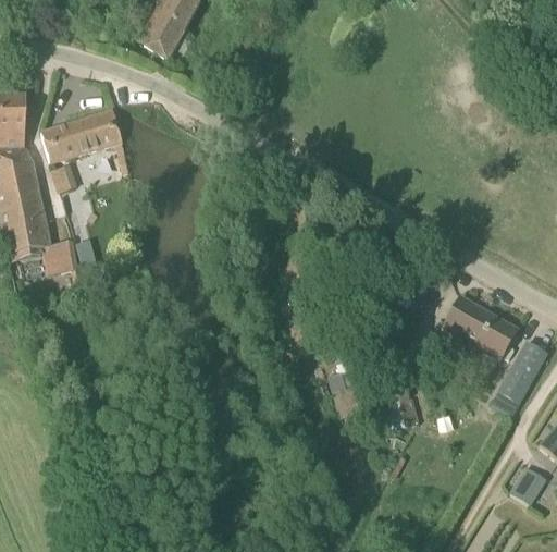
[(159,0),(136,40),(144,45),(168,58),(200,0),(159,0)]
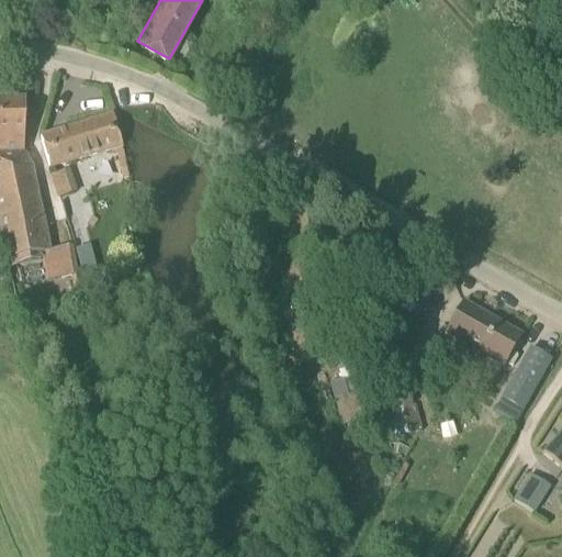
[(26,151),(26,96),(0,95),(0,151),(19,151),(26,151)]
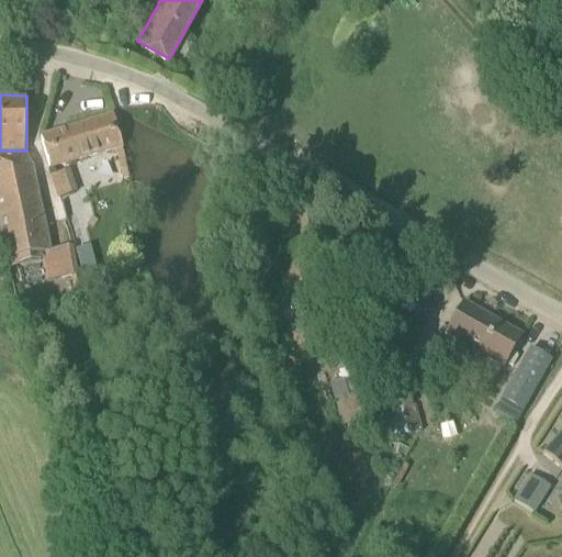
[(51,164),(124,143),(114,112),(41,134),(51,164)]
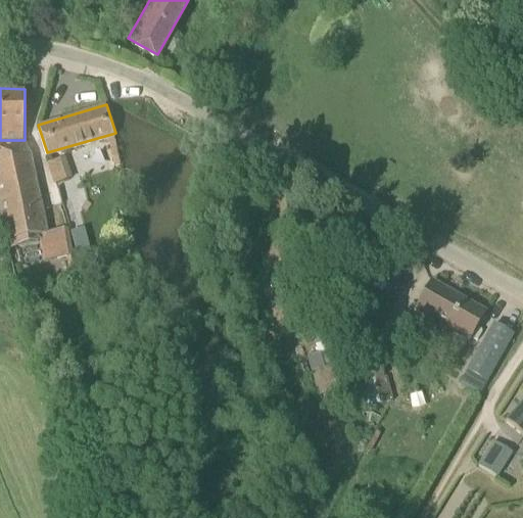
[(43,209),(30,154),(28,152),(20,153),(17,140),(0,140),(0,196),(4,216),(43,209)]
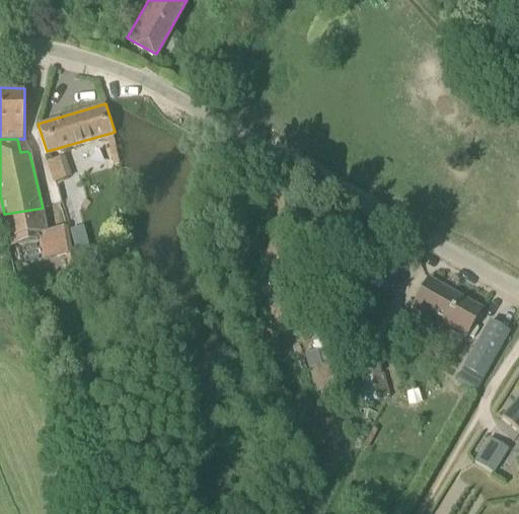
[(46,158),(53,178),(71,172),(65,152),(46,158)]
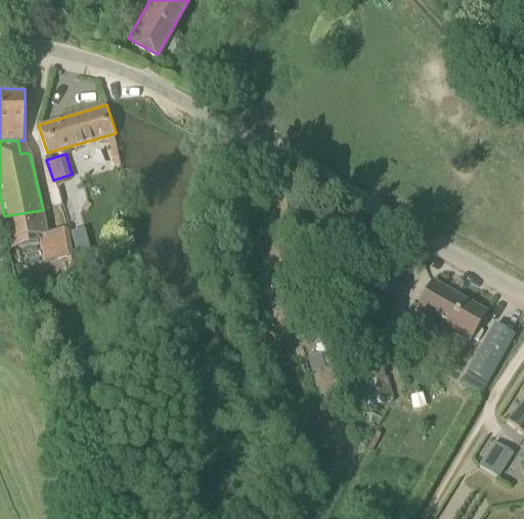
[(4,216),(8,240),(48,231),(43,210),(4,216)]
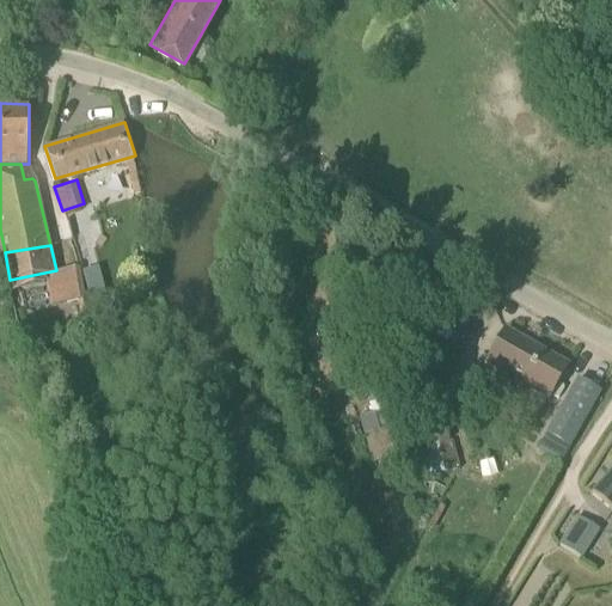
[(81,267),(65,269),(69,299),(78,298),(87,297),(81,267)]
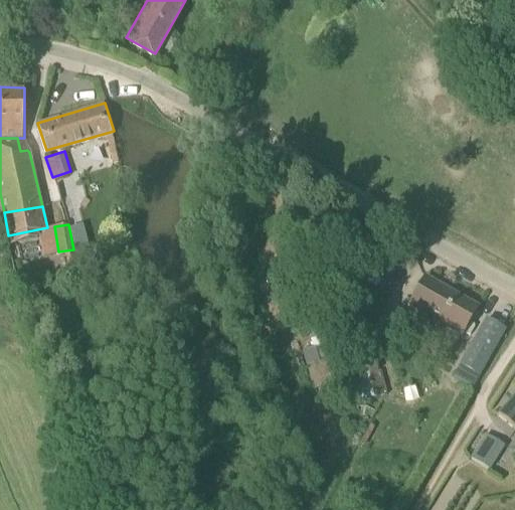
[(478,305),(425,275),(409,304),(462,334),(478,305)]
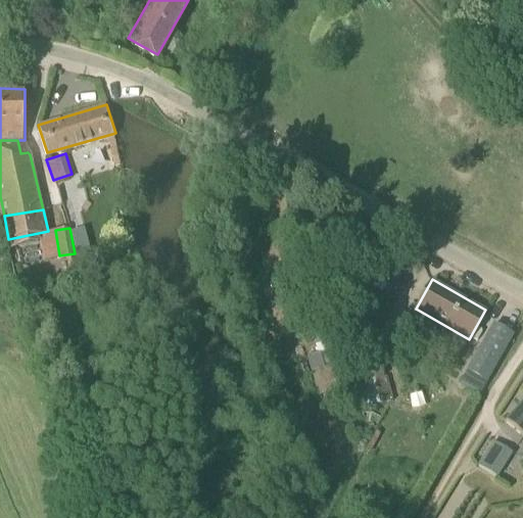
[(364,302),(361,307),(362,313),(367,316),(372,315),(375,311),(375,304),(370,301),(364,302)]
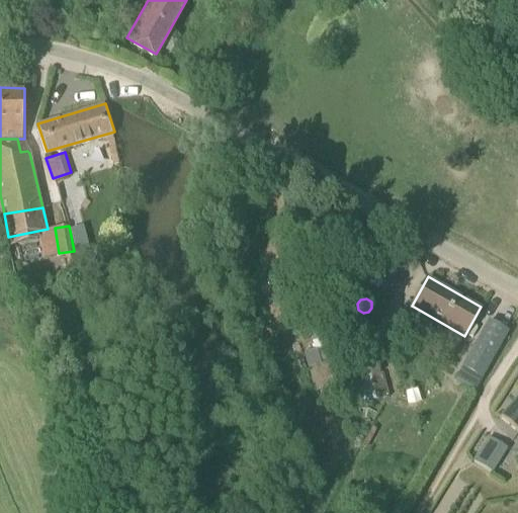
[(92,313),(82,316),(86,329),(95,326),(92,313)]
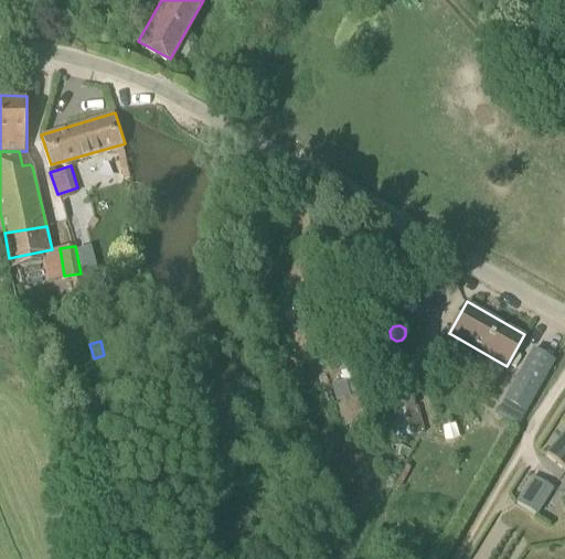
[(534,346),(505,398),(526,410),(555,358),(534,346)]
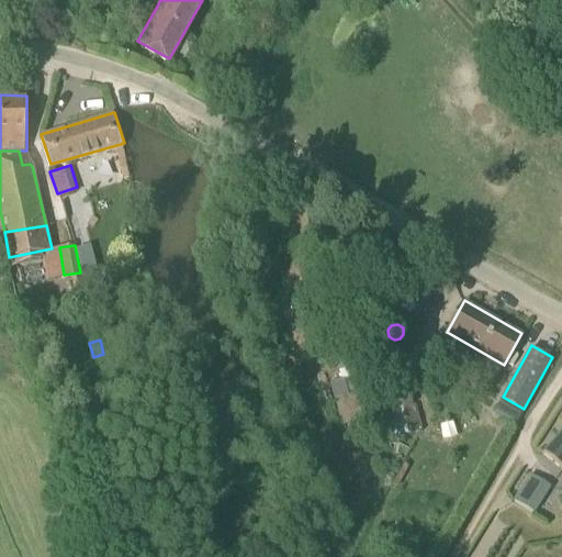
[(110,380),(100,383),(105,401),(115,398),(110,380)]
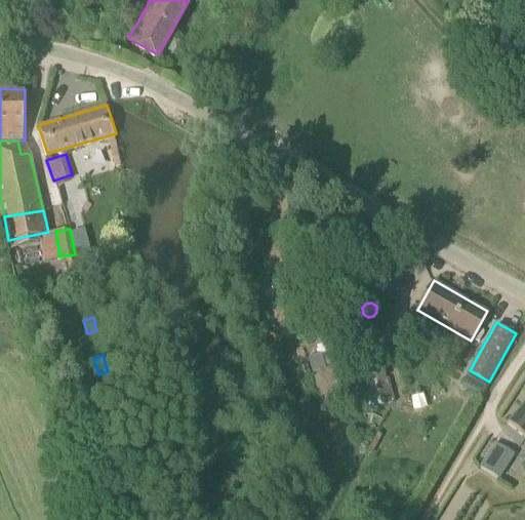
[(481,396),(489,382),(470,370),(461,385),(481,396)]
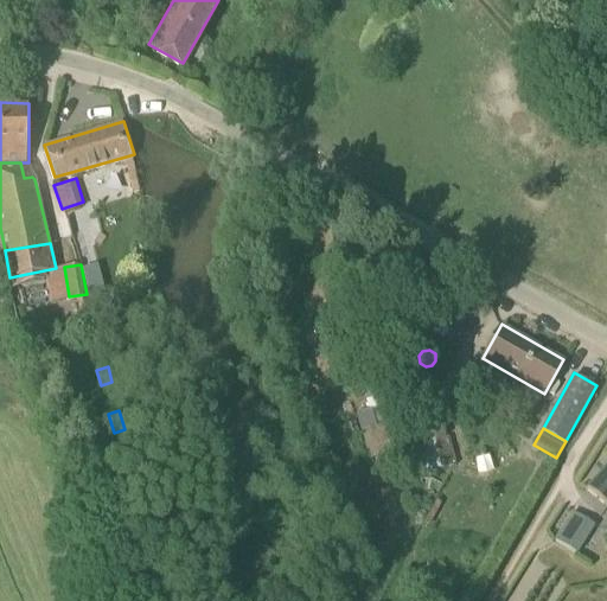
[(441,465),(435,438),(414,442),(421,470),(441,465)]
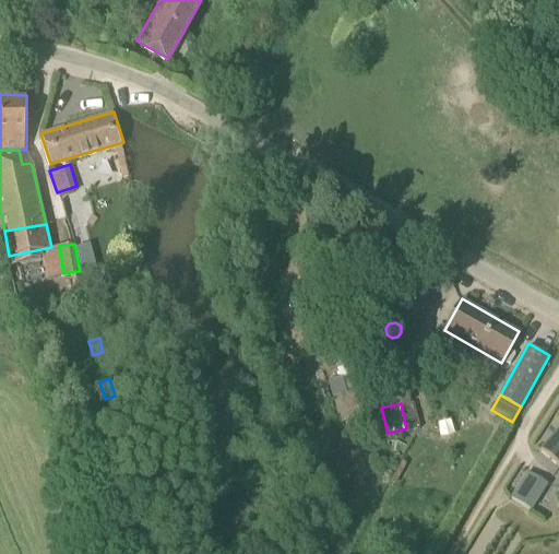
[(558,460),(558,420),(539,444),(558,460)]
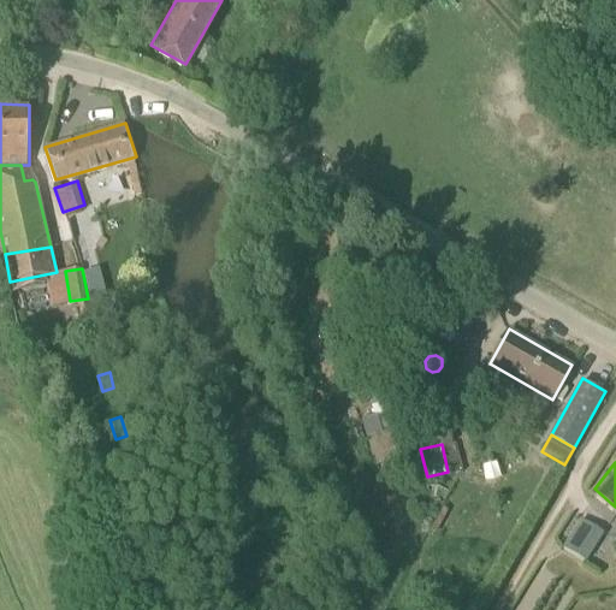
[(563,543),(588,557),(605,527),(580,513),(563,543)]
